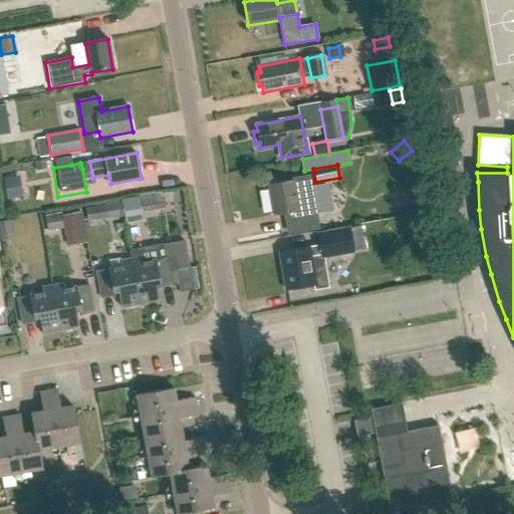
[(292,181),(267,185),(273,216),(288,214),(290,220),(316,215),(309,176),(291,179),(292,181)]
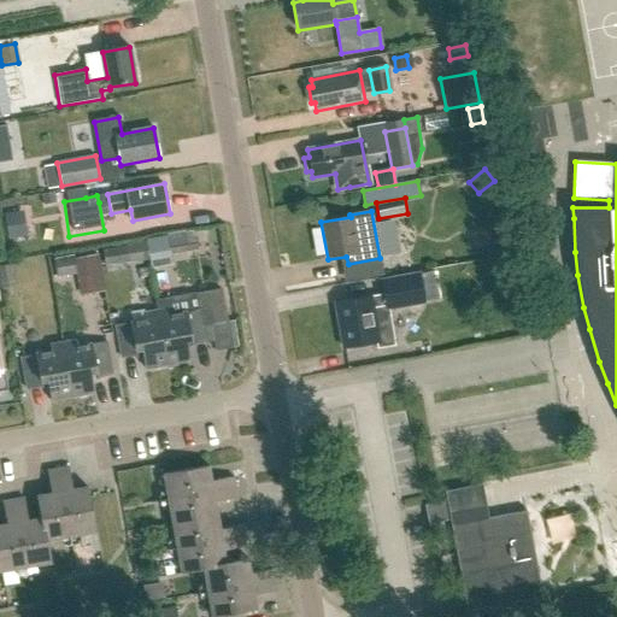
[(19,213),(5,216),(9,238),(23,236),(19,213)]
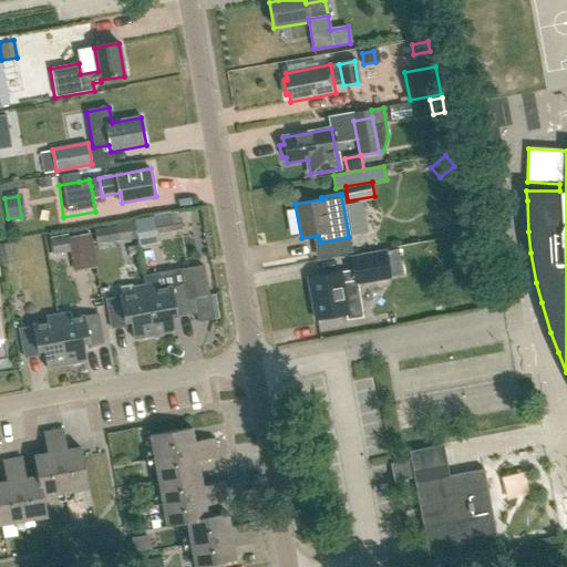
[(351,202),(357,229),(374,226),(368,197),(351,202)]
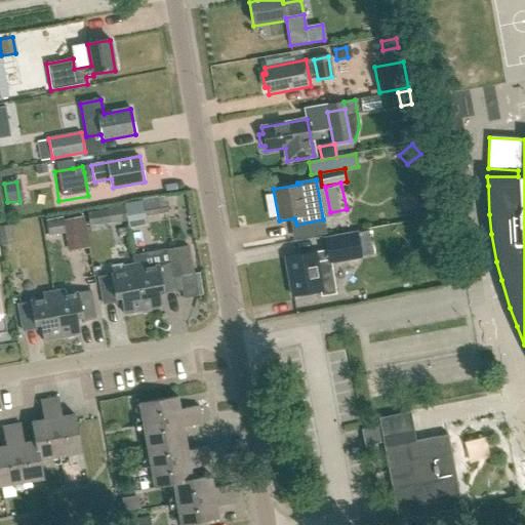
[(165,196),(124,204),(127,219),(168,212),(165,196)]
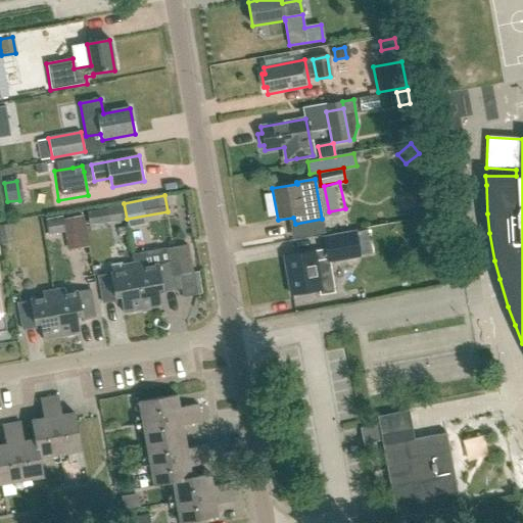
[(107,209),(87,212),(89,225),(108,222),(107,209)]
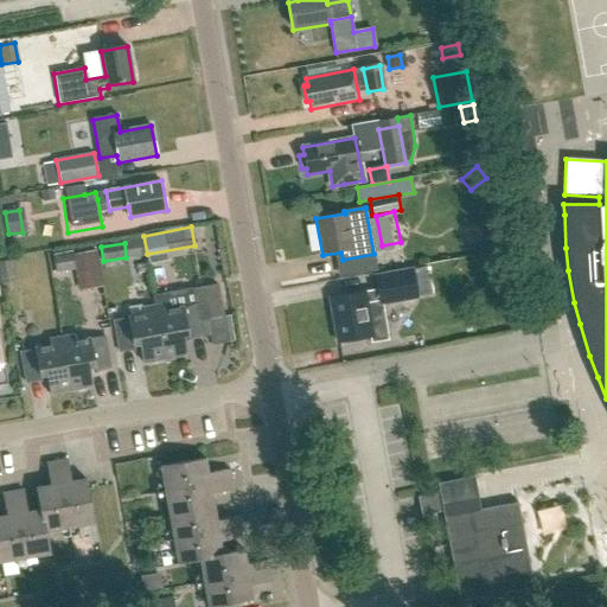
[(96,251),(72,255),(75,268),(76,273),(100,269),(96,251)]
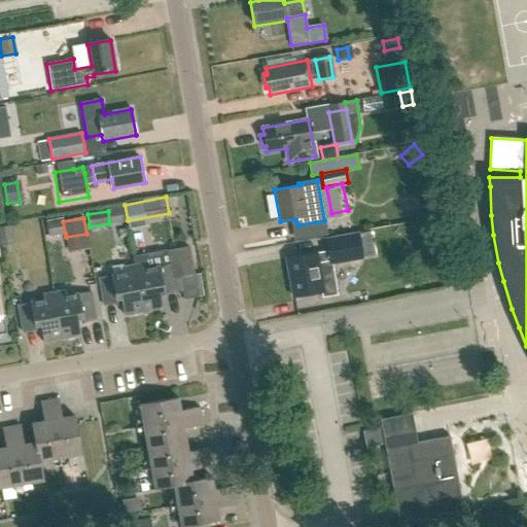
[(63,221),(46,224),(47,236),(65,233),(63,221)]
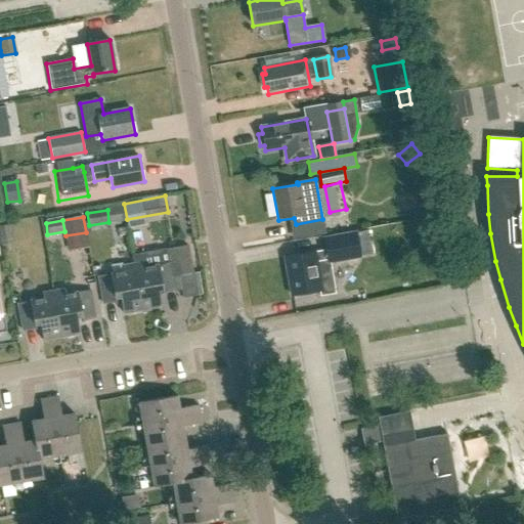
[(8,223),(0,225),(0,233),(1,237),(11,235),(8,223)]
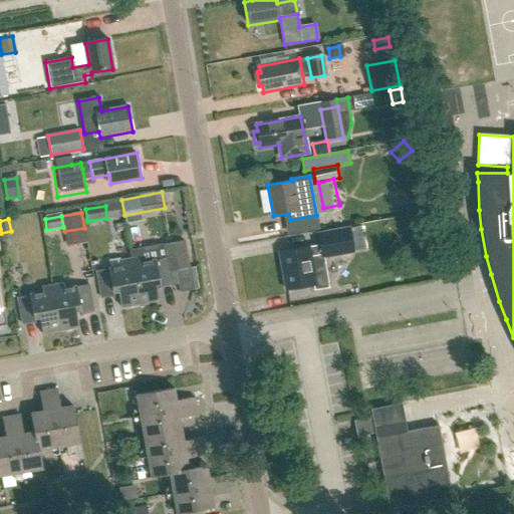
[(280,252),(286,290),(313,286),(314,291),(329,288),(323,258),(353,252),(349,229),(317,234),(319,245),(280,252)]
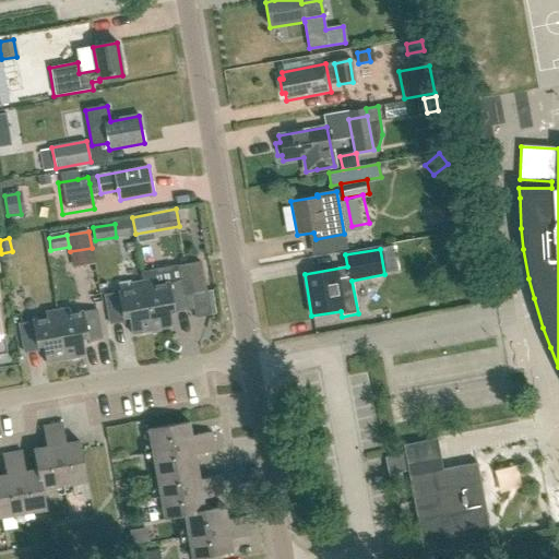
[(170,326),(168,314),(187,311),(183,296),(205,292),(200,262),(177,265),(180,281),(154,285),(153,280),(142,282),(151,331),(170,326)]
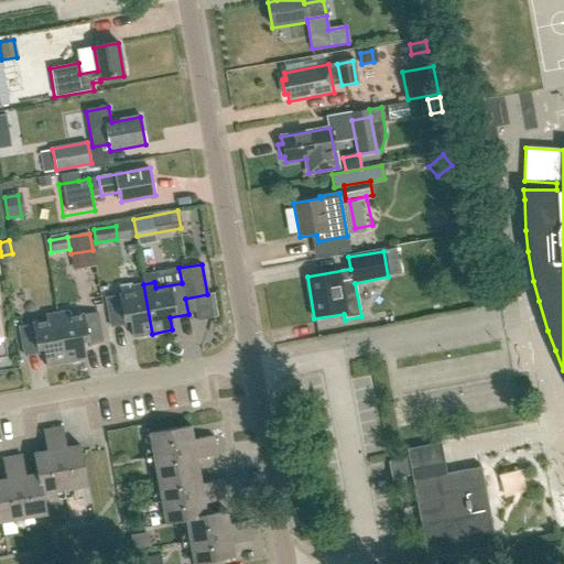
[(130,324),(132,337),(152,334),(143,284),(132,286),(133,292),(106,297),(111,327),(130,324)]
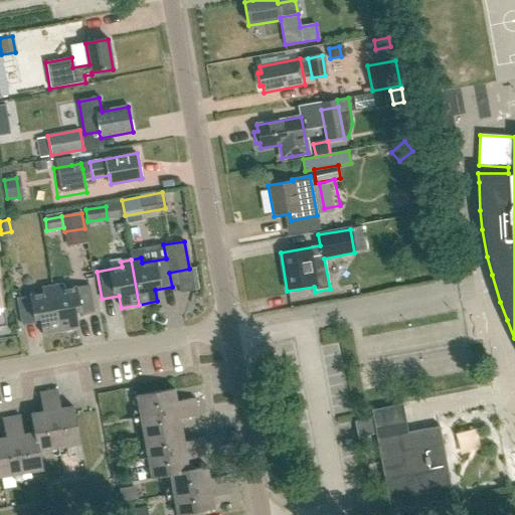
[(62,285),(51,287),(60,331),(78,328),(76,316),(93,313),(88,285),(63,290),(62,285)]
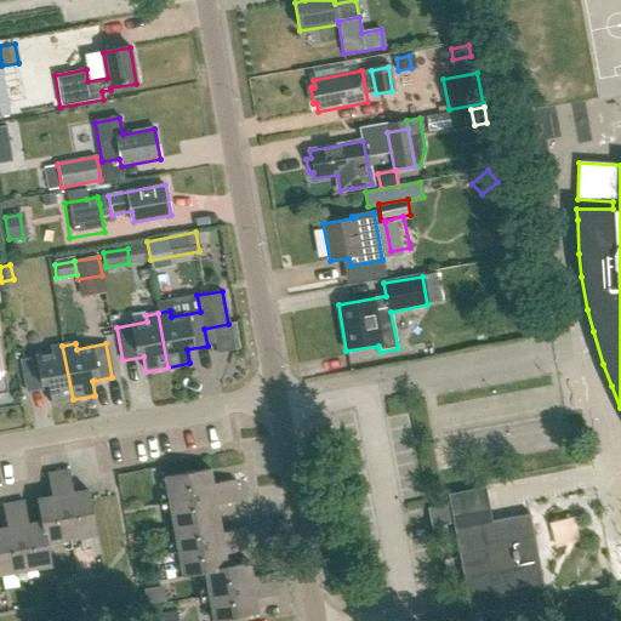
[(21,359),(27,393),(47,389),(50,403),(73,399),(62,346),(50,348),(51,354),(21,359)]
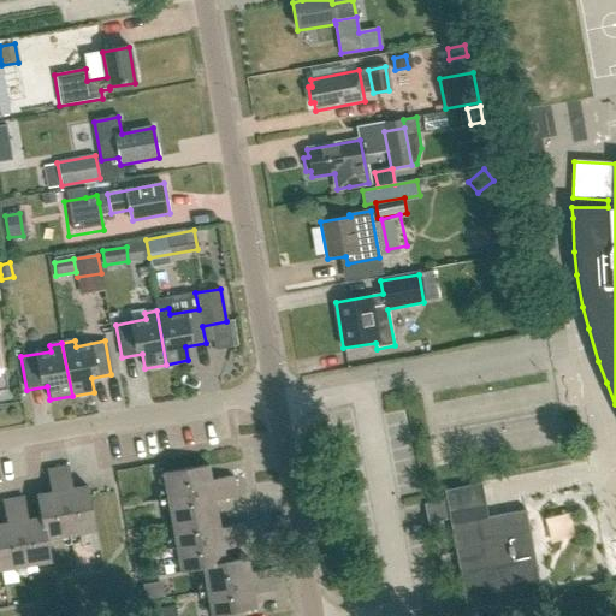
[(16,389),(1,391),(5,410),(19,408),(16,389)]
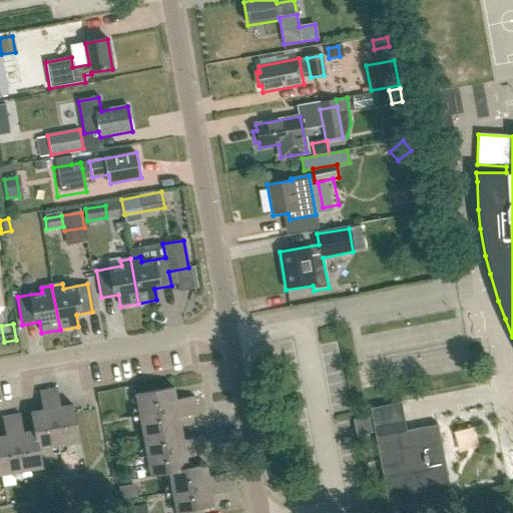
[(135,395),(142,436),(180,430),(178,418),(196,415),(193,397),(174,401),(172,388),(135,395)]
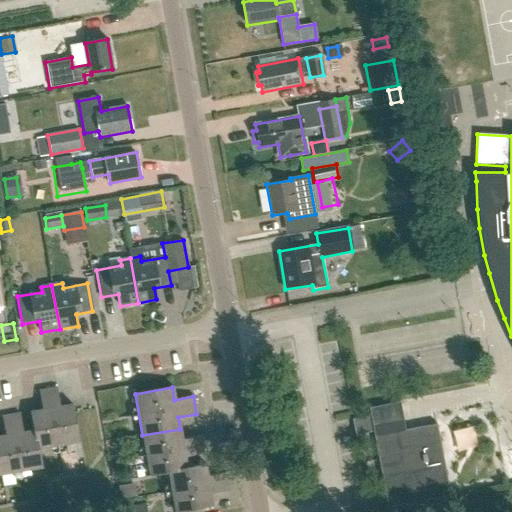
[(34,430),(38,449),(39,449),(79,442),(72,404),(60,406),(57,389),(39,392),(43,410),(30,412),(33,431),(34,430)]
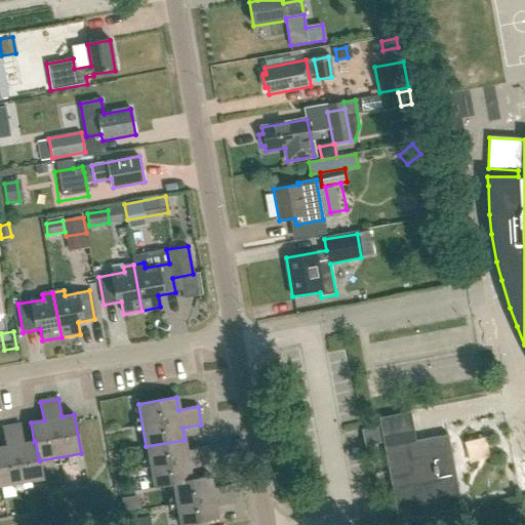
[(382,438),(414,432),(410,412),(378,418),(382,438)]
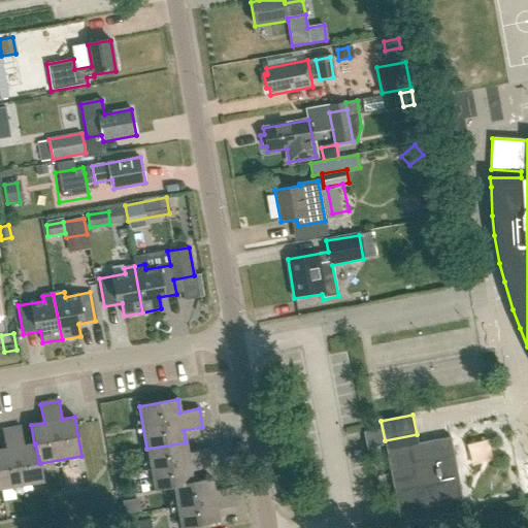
[(35,443),(34,444),(24,446),(21,427),(2,430),(6,449),(0,450),(0,484),(1,490),(43,482),(40,463),(39,463),(35,443)]
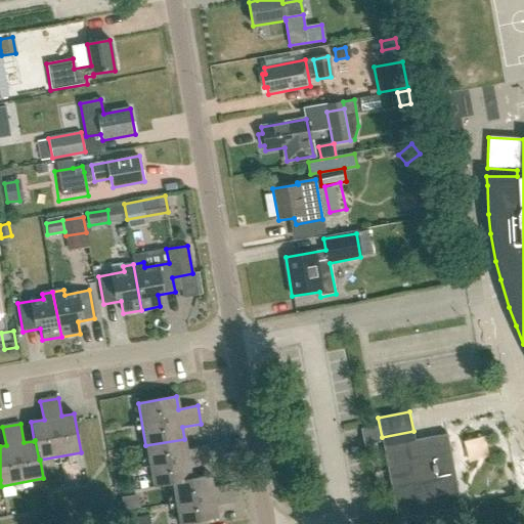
[(382,437),(383,445),(390,484),(395,515),(396,519),(461,508),(447,434),(416,440),(413,431),(382,437)]
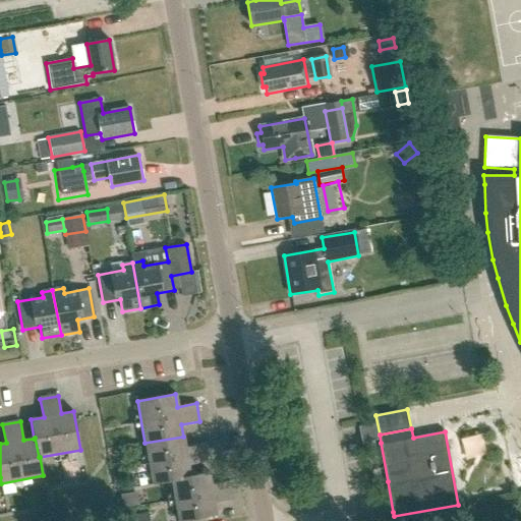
[(190,476),(190,475),(188,465),(208,462),(204,444),(185,448),(183,437),(145,443),(153,485),(171,481),(171,480),(190,476)]
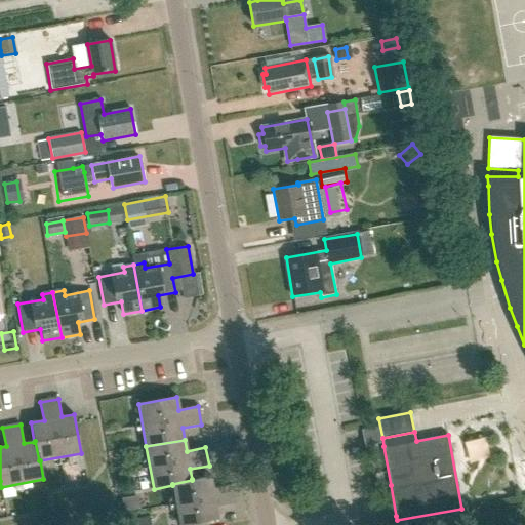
[(213,489),(210,476),(192,479),(192,480),(172,484),(172,485),(178,524),(189,524),(218,520),(215,507),(235,503),(232,485),(213,489)]
